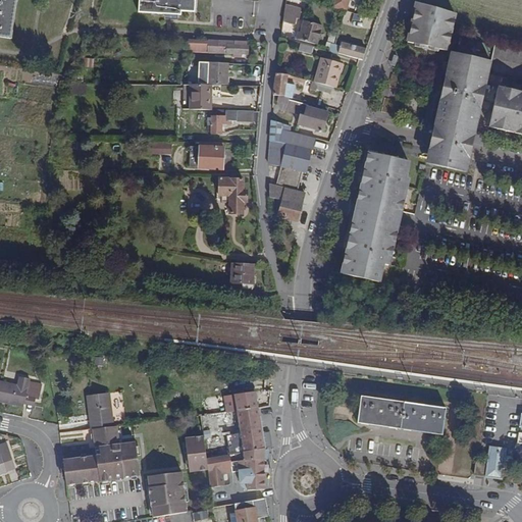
[(0,0),(0,37),(10,39),(15,0),(0,0)]
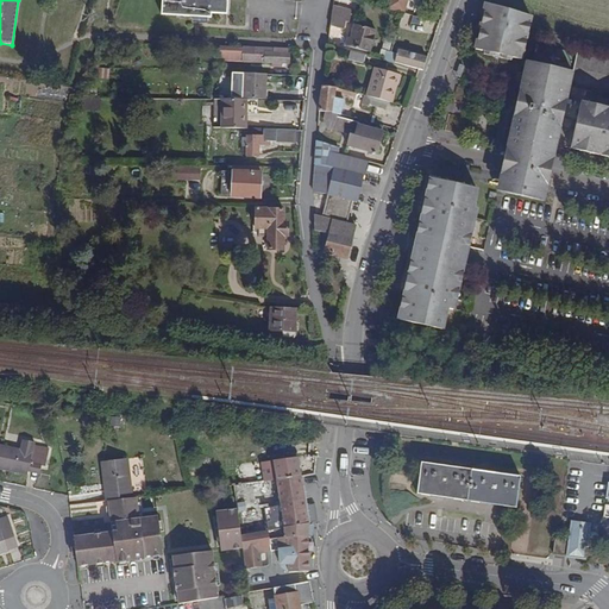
[(193,16),(208,17),(211,18),(211,13),(227,14),(228,0),(227,0),(162,0),(162,13),(193,16)]
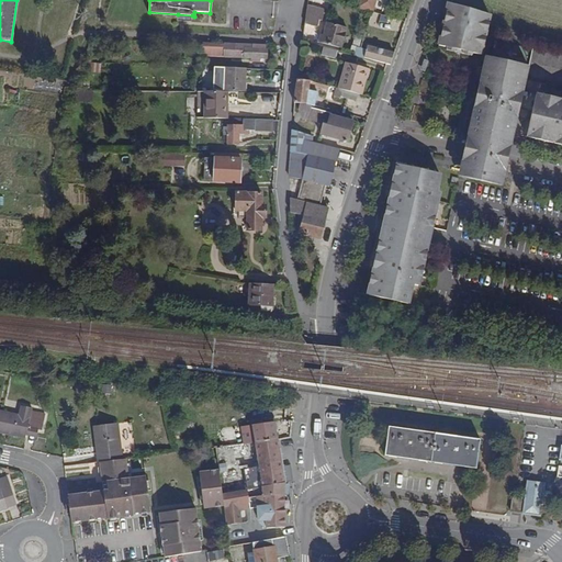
[(375,2),(375,0),(358,0),(356,9),(371,13),(372,13),(375,2)]
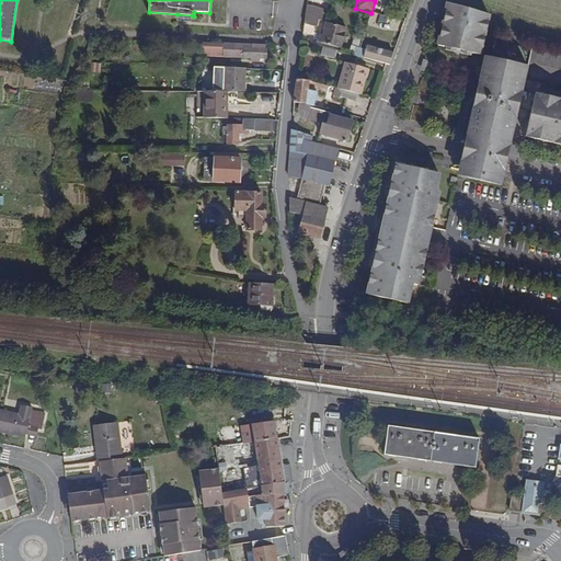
[(484,16),(445,6),(439,30),(442,31),(478,41),(479,37),(480,37),(481,32),(480,31),(482,22),(483,23),(484,16)]
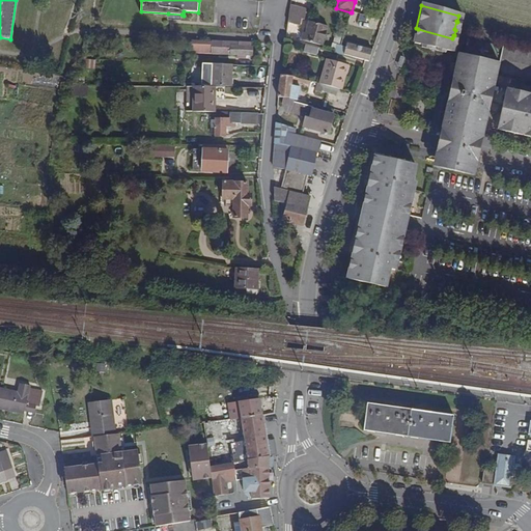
[(304,10),(290,6),(289,16),(301,19),(303,20),(304,15),(304,10)]
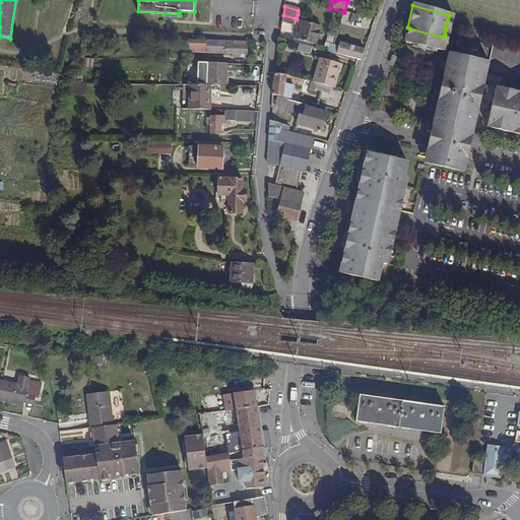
[(295,18),(283,15),(282,22),(293,24),(295,18)]
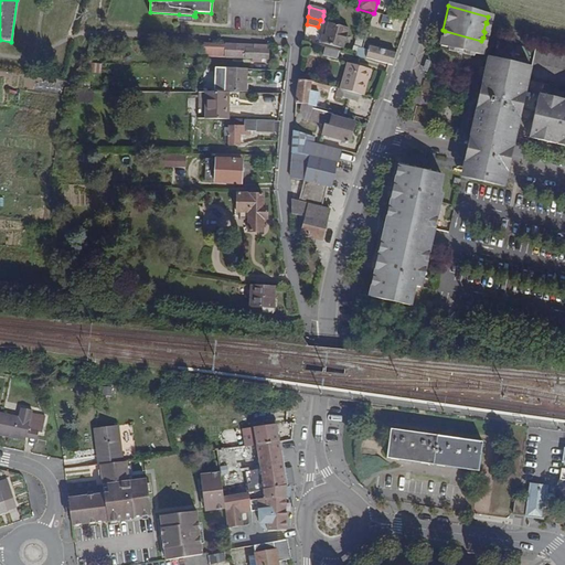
[(393,29),(395,20),(383,17),(381,25),(393,29)]
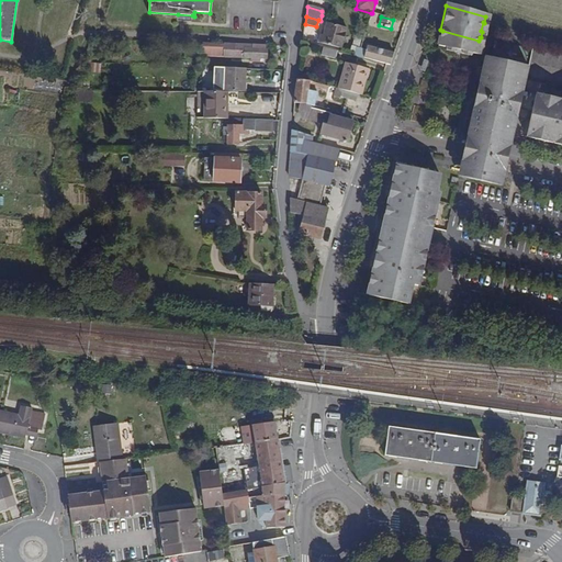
[(326,24),(321,43),(340,48),(346,30),(326,24)]
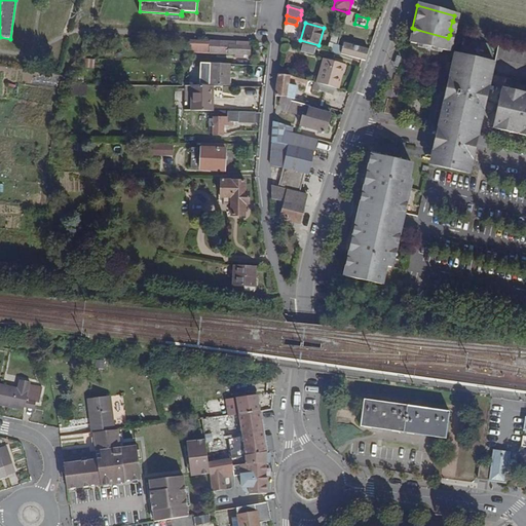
[(413,36),(410,35),(408,44),(416,45),(424,47),(430,49),(439,50),(446,52),(448,43),(447,43),(448,38),(414,29),(413,36)]
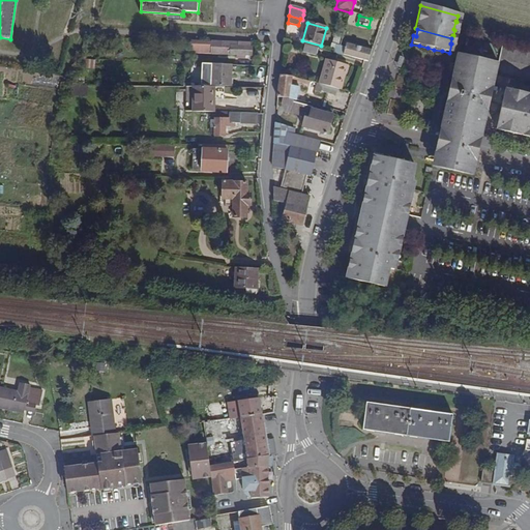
[(346,43),(352,46),(355,38),(346,35),(344,43),(346,43)]
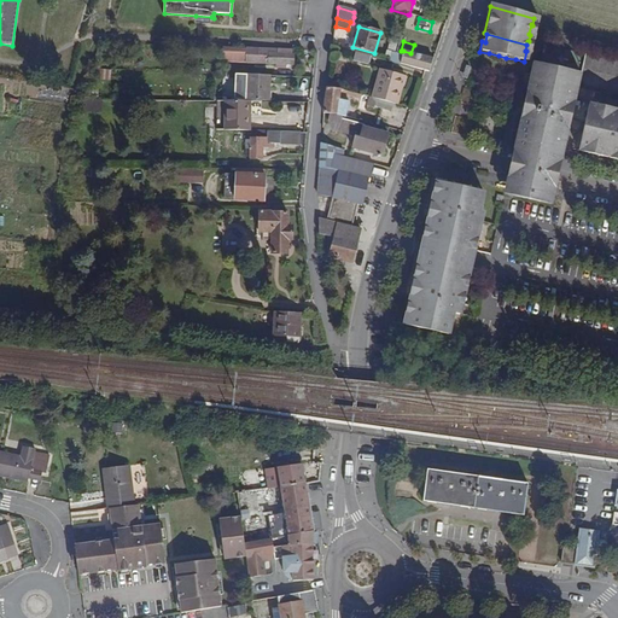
[(290,51),(222,47),(222,60),(278,63),(285,63),(291,63),(291,58),(292,53),(290,53),(290,51)]
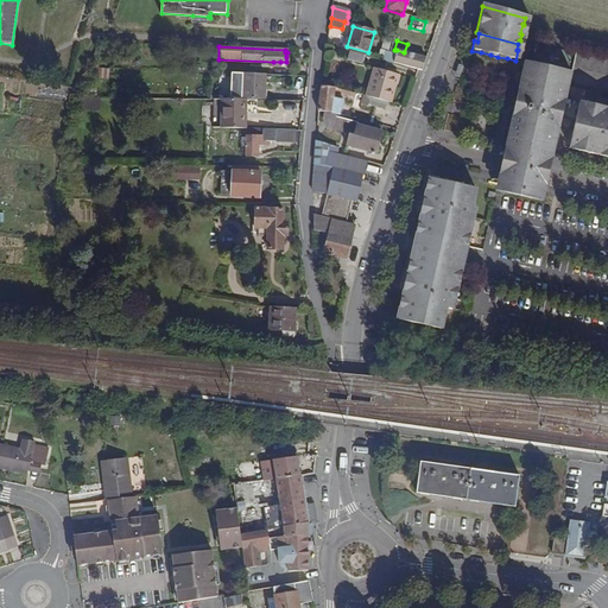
[(423,64),(425,58),(404,52),(397,50),(394,58),(385,56),(385,61),(422,70),(423,64)]
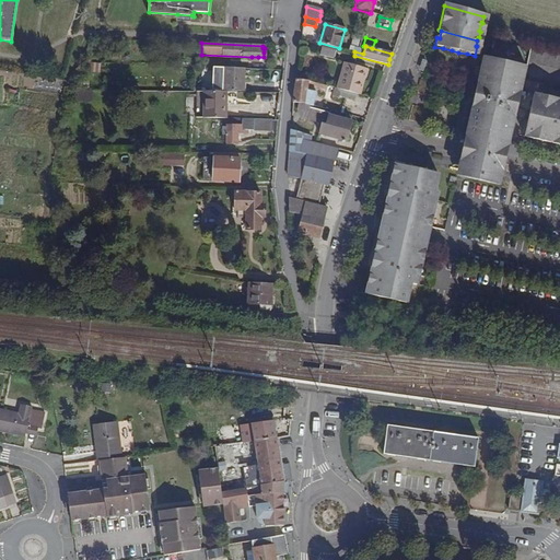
[(335,59),(337,51),(323,48),(319,56),(335,59)]
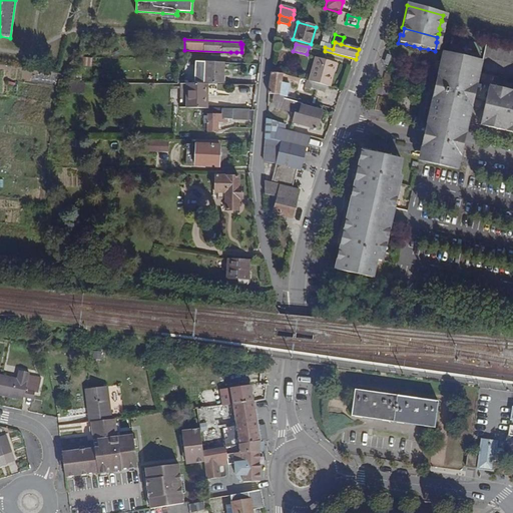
[(433,91),(427,118),(467,127),(467,126),(467,123),(469,119),(480,122),(479,125),(489,127),(489,123),(496,125),(495,129),(512,133),(512,130),(512,91),(476,83),(479,72),(479,69),(481,61),(442,53),(440,59),(436,79),(435,83),(437,84),(436,92),(433,91)]
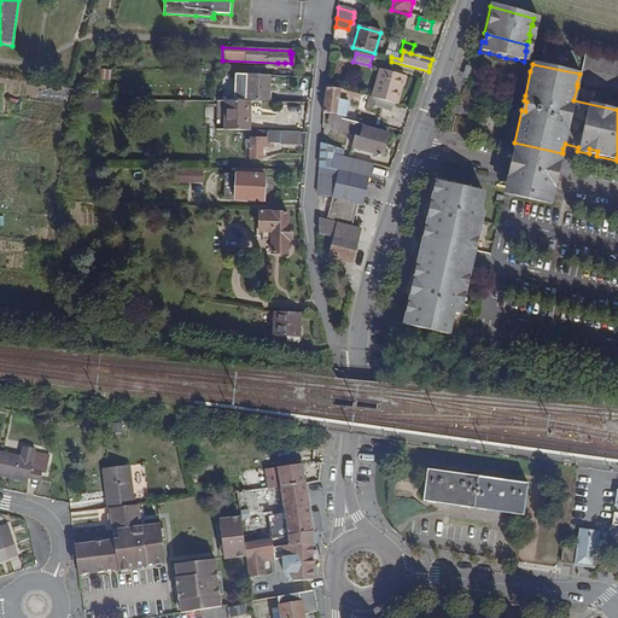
[(372,98),(398,105),(403,86),(404,76),(379,70),(372,98)]
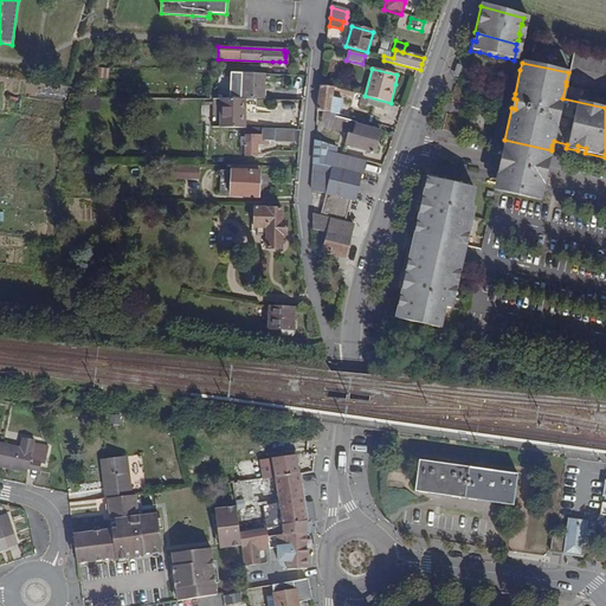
[(264,75),(242,73),(240,98),(263,100),(264,88),(264,75)]
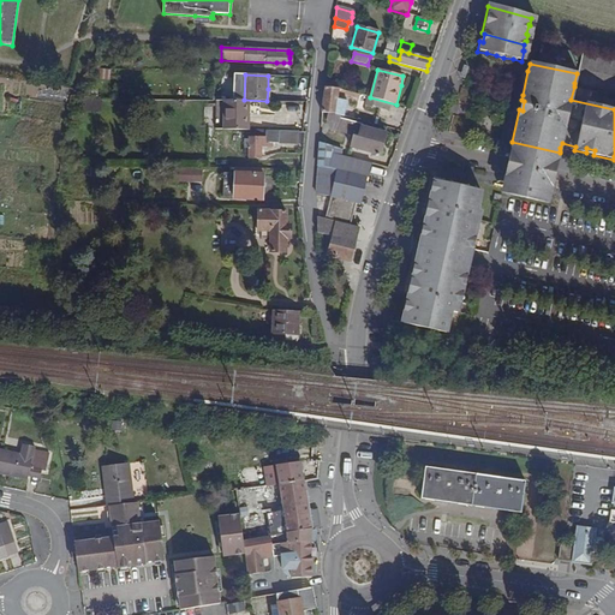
[(339,90),(326,88),(322,112),(335,113),(344,115),(347,102),(338,100),(338,94),(359,100),(360,95),(339,90)]
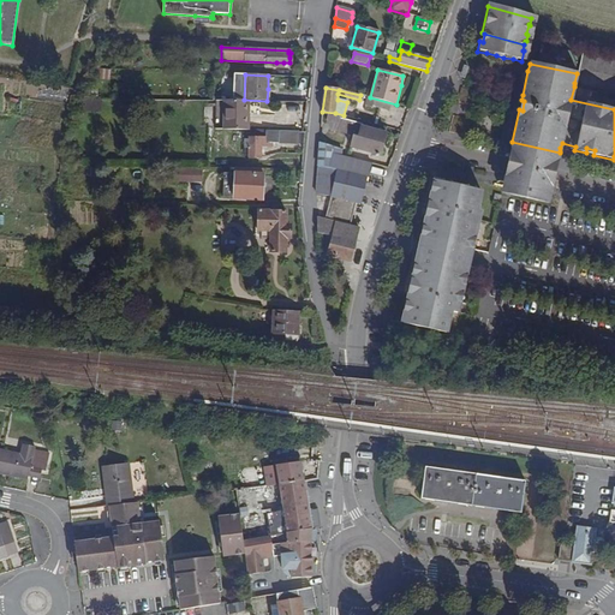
[(375,100),(374,107),(389,112),(389,108),(390,105),(375,100)]
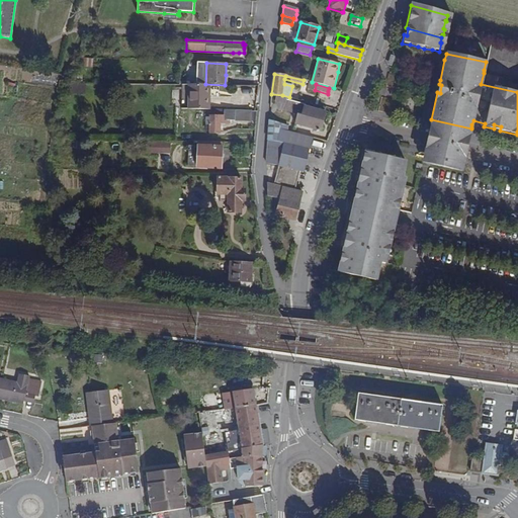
[(181,85),(181,109),(208,109),(209,97),(209,86),(181,85)]
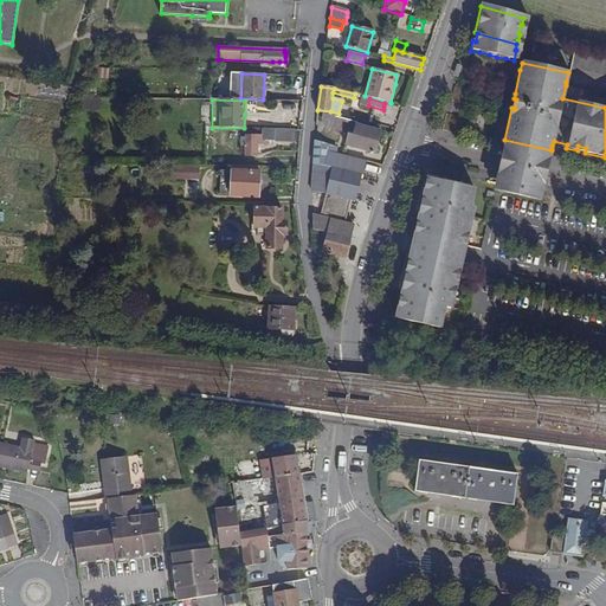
[(348,135),(345,144),(374,153),(378,142),(381,133),(355,126),(356,122),(335,117),(336,115),(324,113),(322,120),(326,129),(348,135)]
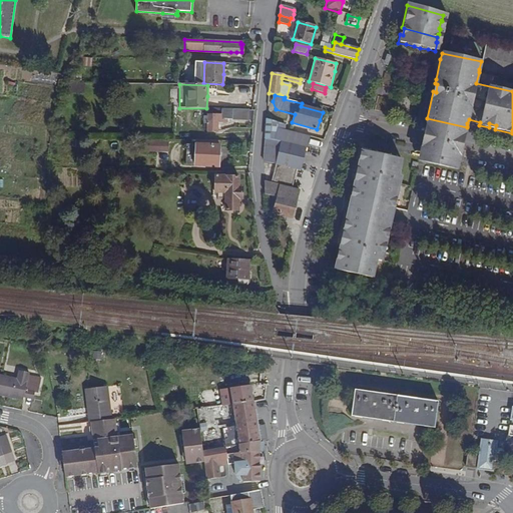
[(226,119),(248,120),(248,109),(220,109),(220,114),(207,115),(207,131),(218,131),(218,122),(226,122),(226,119)]
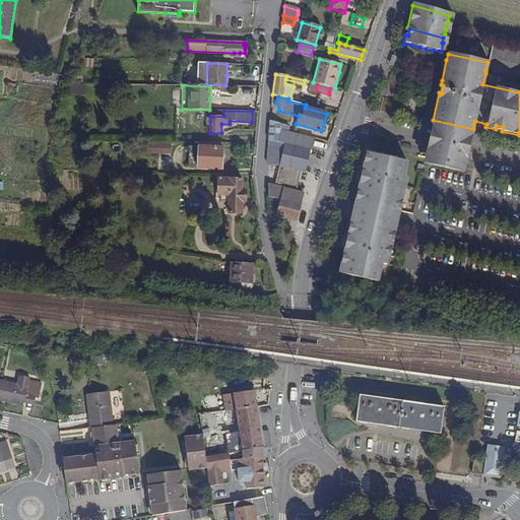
[(433,120),(430,134),(469,143),(473,129),(433,120)]
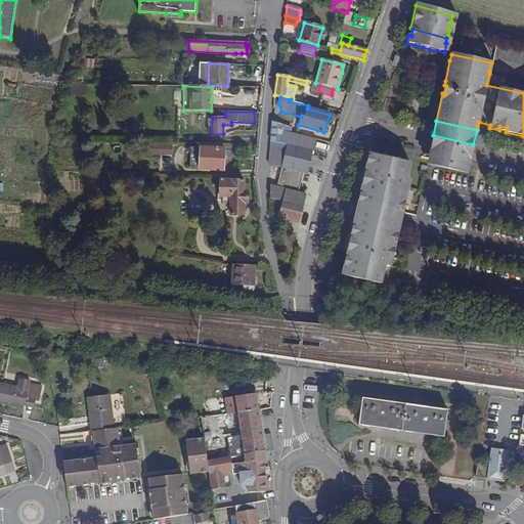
[(292,129),(292,128),(272,122),(269,165),(281,168),(301,173),(307,174),(312,151),(313,151),(316,140),(291,133),(292,129)]
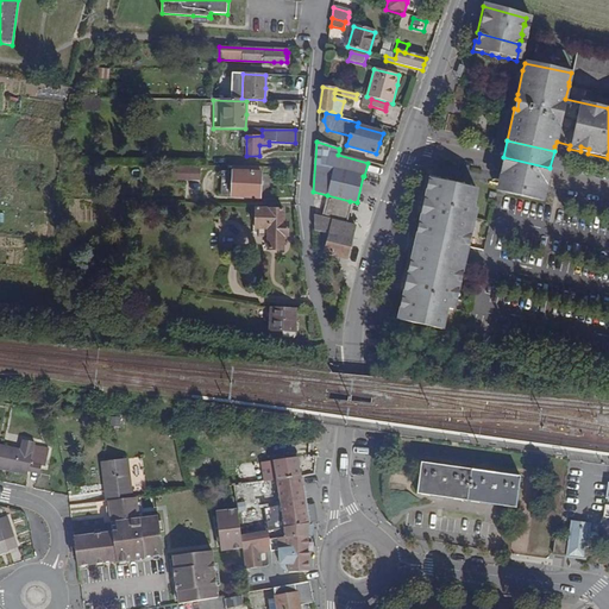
[(503,157),(503,158),(550,170),(550,168),(503,157)]
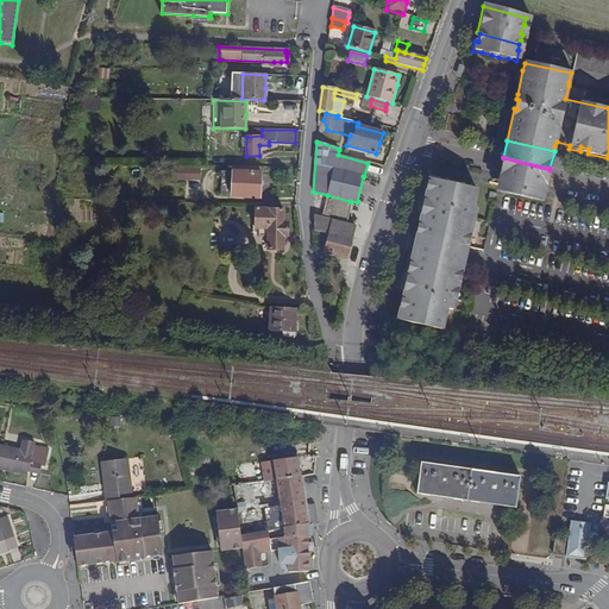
[(550,170),(503,158),(502,161),(497,186),(508,188),(509,184),(532,189),(531,193),(544,195),(548,173),(550,170)]
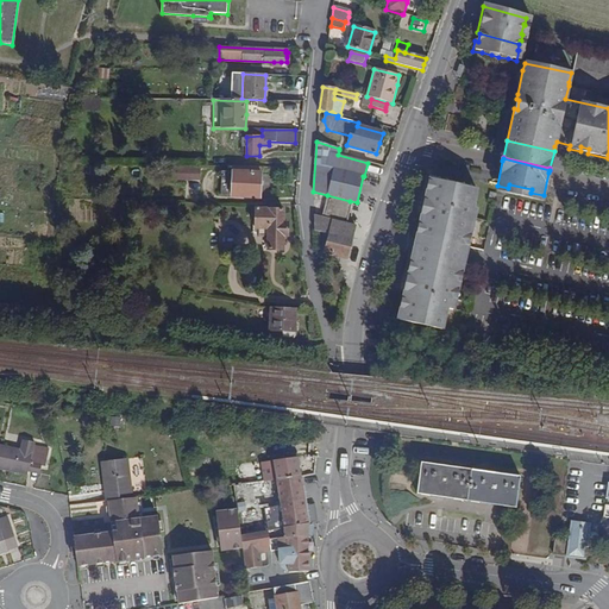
[(223,171),(221,195),(232,195),(232,196),(259,198),(261,183),(261,173),(261,169),(232,168),(232,171),(232,173),(223,171)]
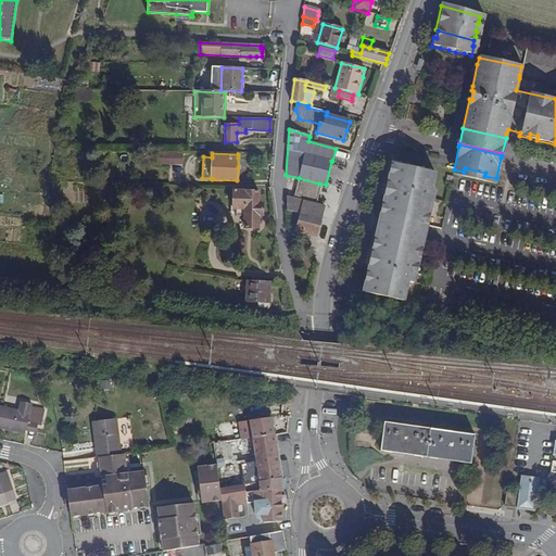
[(155,154),(155,165),(181,166),(182,155),(155,154)]
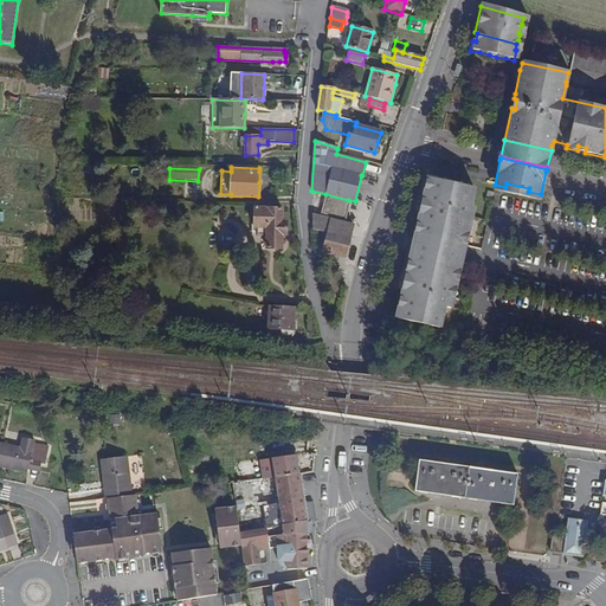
[(466,186),(466,187),(468,185),(425,175),(416,213),(418,214),(421,199),(424,188),(426,178),(429,178),(458,185),(466,186)]
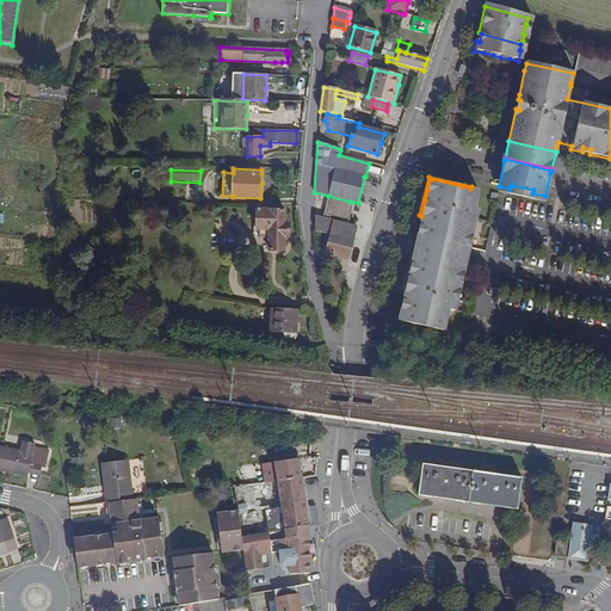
[(471,208),(476,189),(470,189),(470,187),(469,190),(461,187),(462,186),(432,179),(430,191),(427,190),(425,201),(431,202),(427,216),(425,216),(424,218),(420,217),(419,226),(421,226),(420,235),(419,238),(463,247),(466,235),(469,236),(473,220),(475,209),(471,208)]
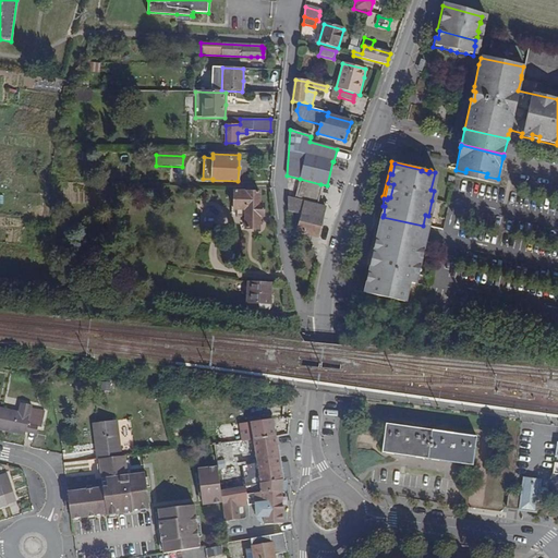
[(486,177),(465,172),(464,178),(485,182),(486,177)]
